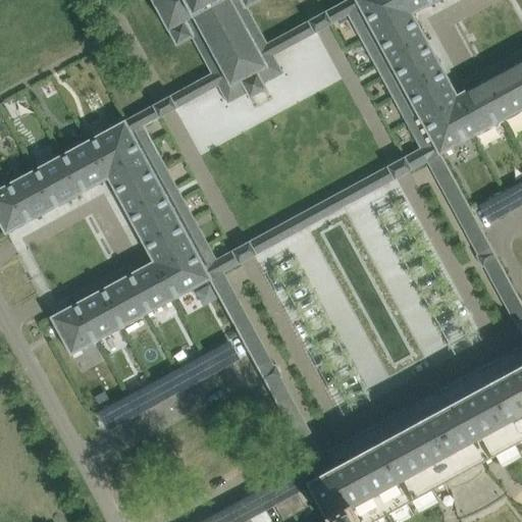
[(267,43),(248,7),(261,0),(151,0),(176,47),(192,39),(211,73),(176,93),(183,105),(218,87),(227,104),(247,94),(250,99),(267,90),(264,85),(283,73),(274,56),(309,37),(302,24),(267,43)]
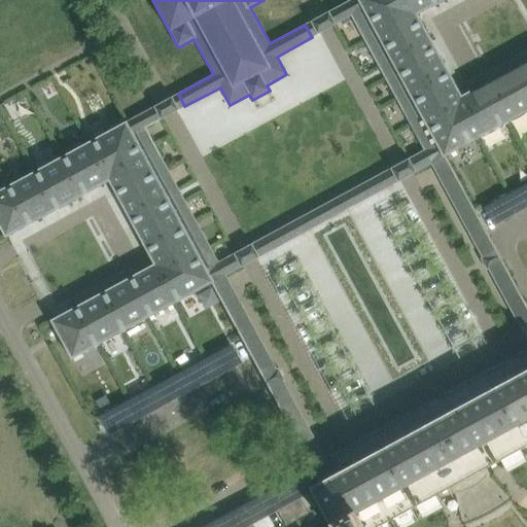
[(350,0),(335,8),(342,22),(363,9),(436,144),(414,155),(422,169),(431,164),(519,326),(526,322),(526,306),(501,259),(486,231),(446,156),(526,111),(526,60),(462,96),(418,14),(445,0),(350,0)]
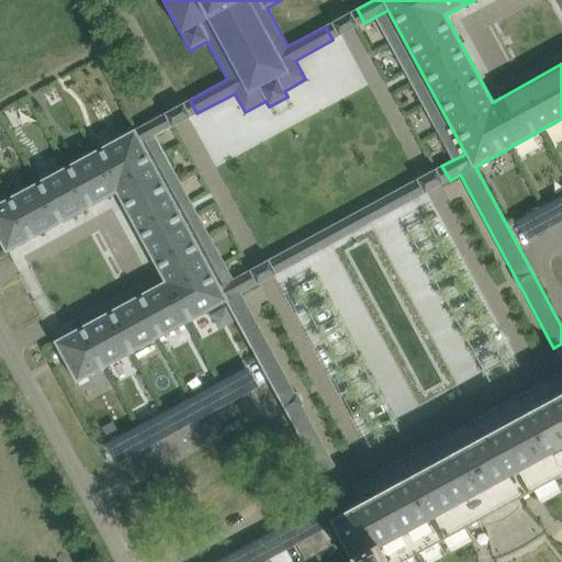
[(148,122),(0,202),(0,242),(6,254),(116,193),(138,235),(142,240),(165,282),(54,341),(77,383),(226,302),(269,381),(281,405),(298,396),(242,293),(251,289),(244,273),(233,279),(221,287),(183,218),(181,213),(143,143),(155,136),(166,131),(158,117),(148,122)]
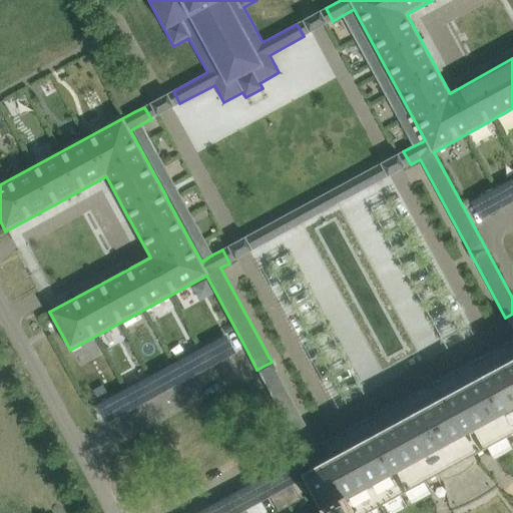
[(258,247),(382,180),(375,166),(250,234),(258,247)]
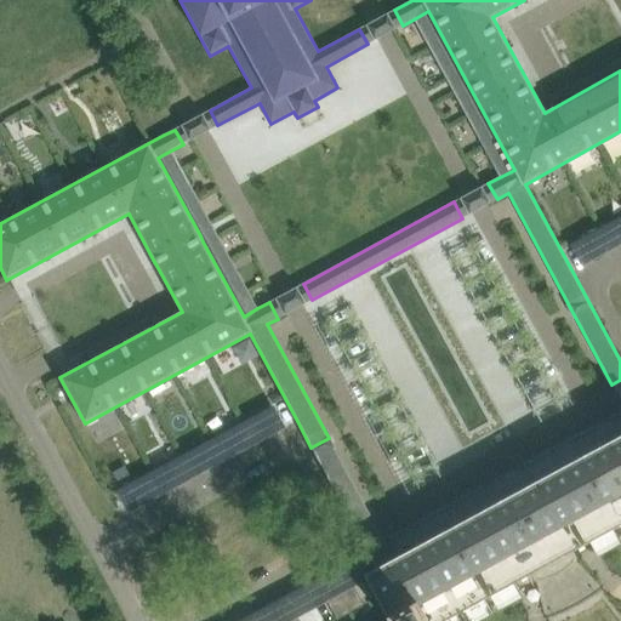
[(587,232),(574,238),(586,260),(598,252),(587,232)]
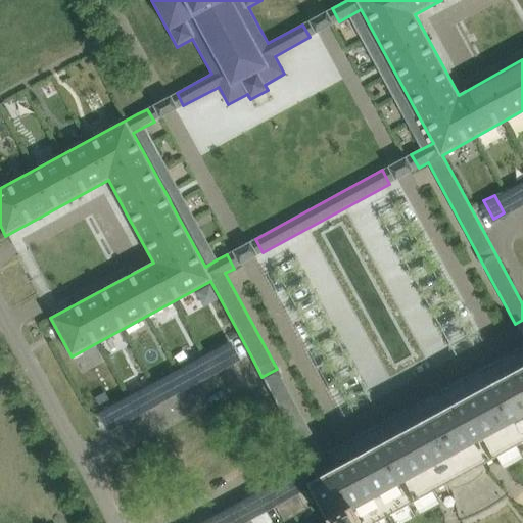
[(226,340),(216,346),(225,364),(236,359),(226,340)]
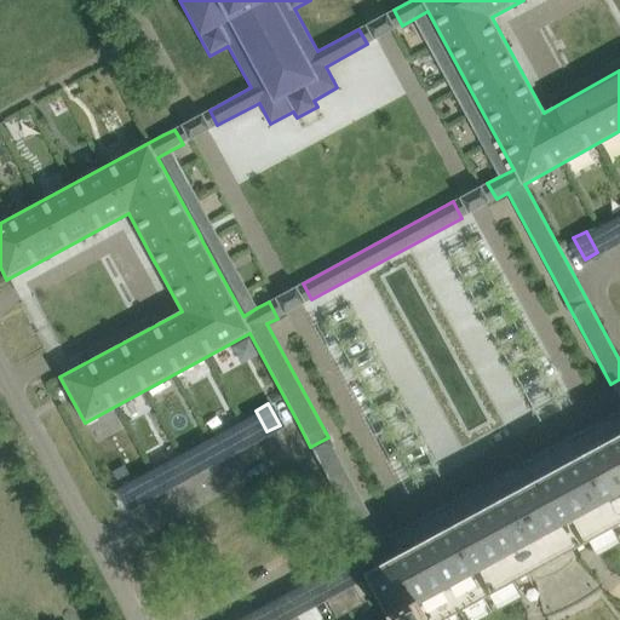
[(234,422),(220,429),(233,451),(246,443),(234,422)]
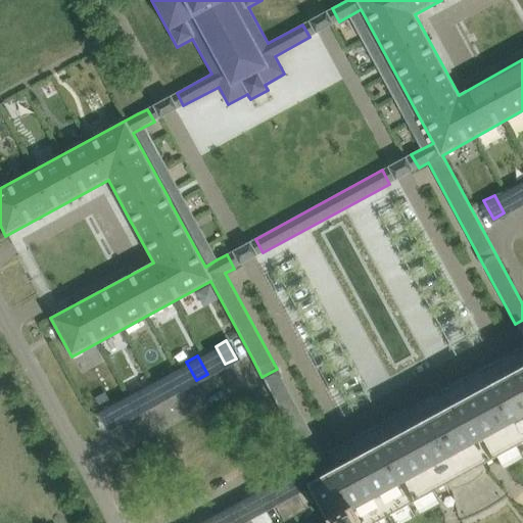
[(373,522),(448,482),(483,464),(522,441),(522,366),(518,369),(446,408),(421,422),(348,462),(332,471),(323,455),(308,462),(310,464),(318,478),(307,483),(329,522),(373,522)]
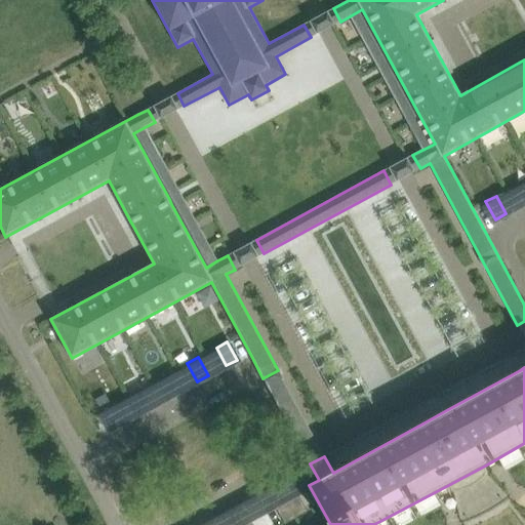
[(169,373),(158,378),(168,397),(178,391),(169,373)]
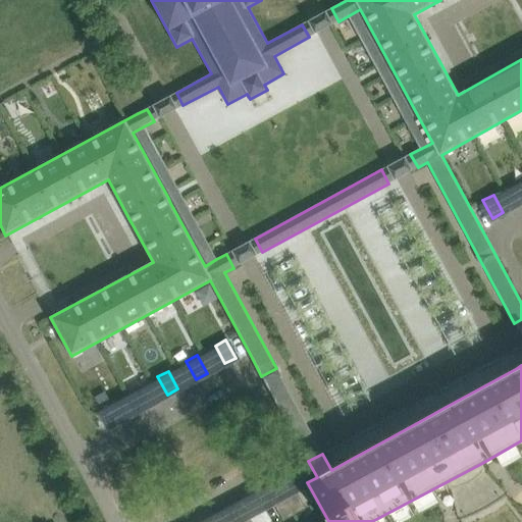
[(279,374),(265,382),(297,441),(312,433),(279,374)]
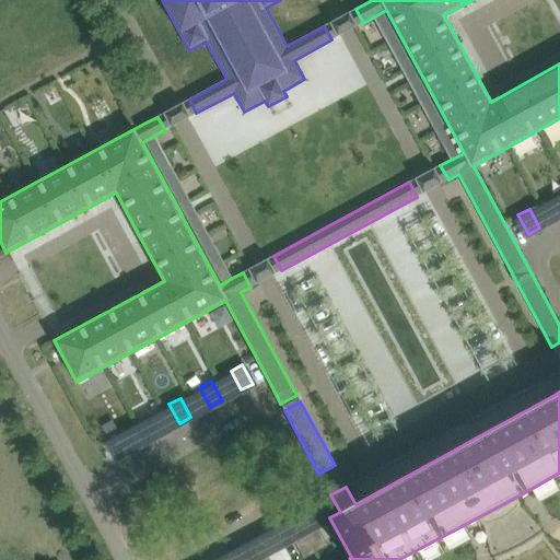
[(150,415),(138,421),(149,440),(160,433),(150,415)]
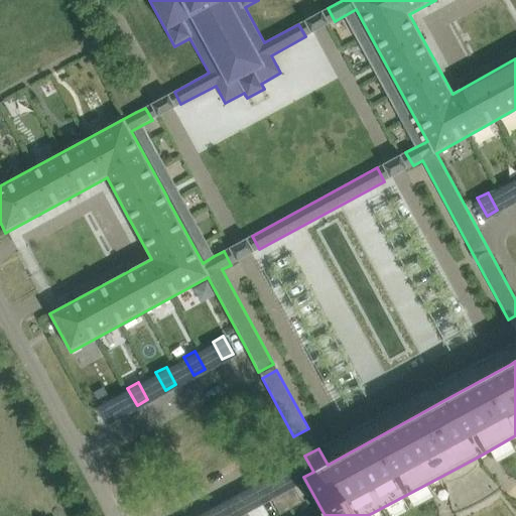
[(110,397),(99,403),(109,420),(119,415),(110,397)]
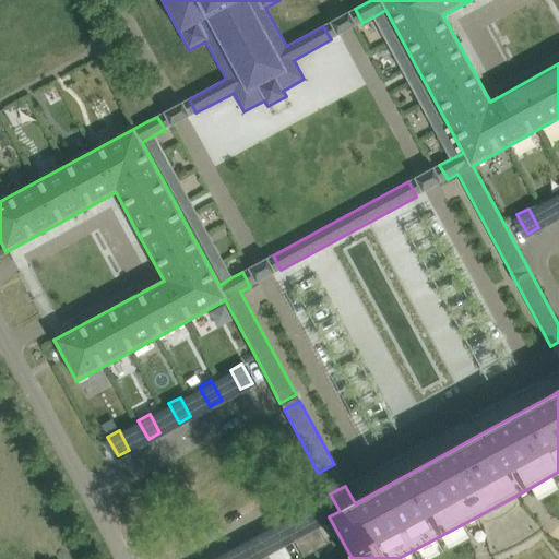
[(310,512),(298,519),(316,551),(328,545),(310,512)]
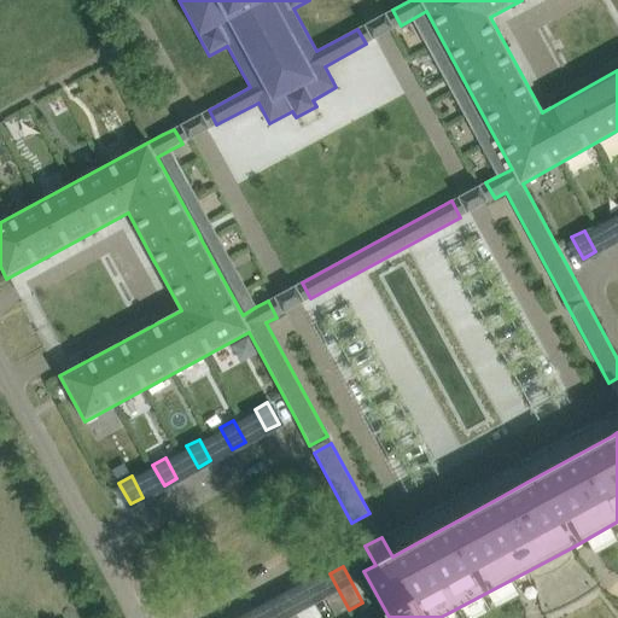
[(330,573),(316,581),(336,617),(349,610),(330,573)]
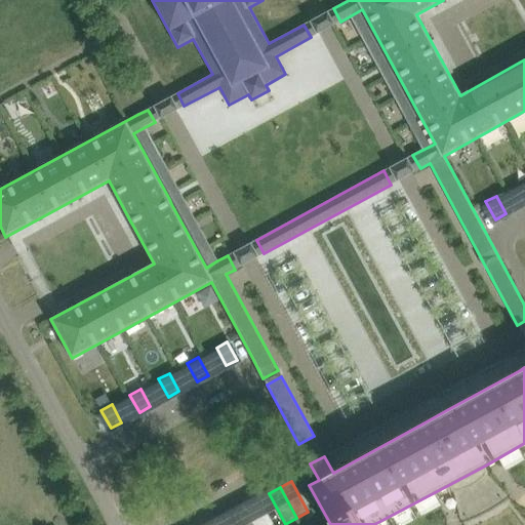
[(253,524),(244,507),(232,514),(238,524),(253,524)]
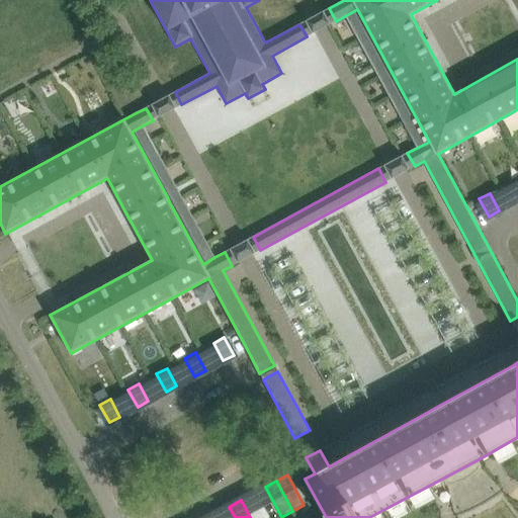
[(235,517),(229,507),(218,513),(221,517),(235,517)]
